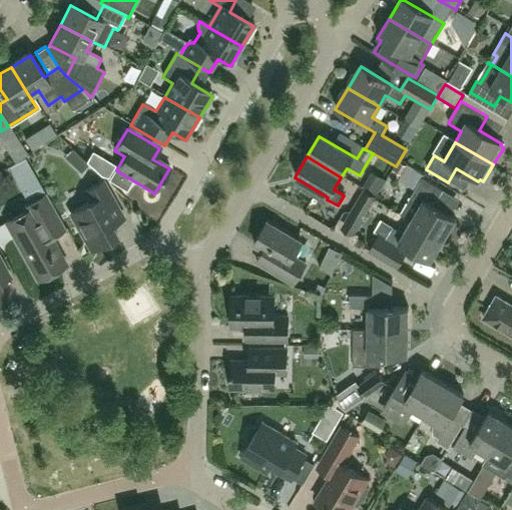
[(8,168),(29,204),(45,195),(25,159),(8,168)]
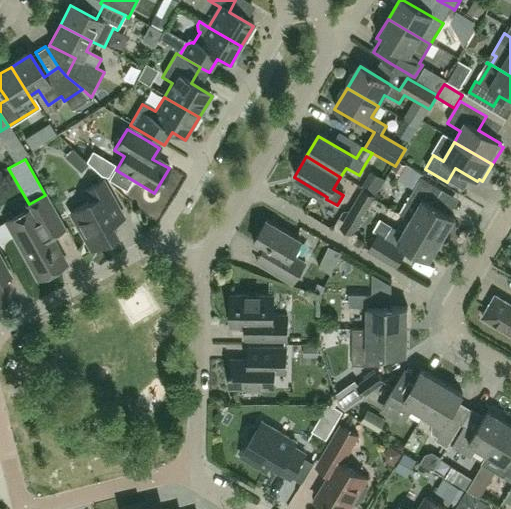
[(409,222),(442,241),(454,220),(433,207),(442,191),(421,179),(399,216),(409,222)]
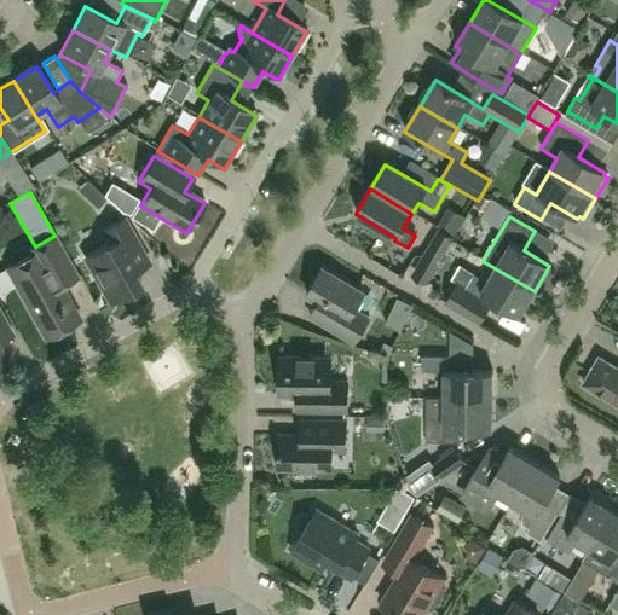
[(100,233),(108,247),(84,260),(109,305),(126,295),(131,297),(138,293),(138,288),(140,286),(133,272),(149,264),(125,220),(100,233)]
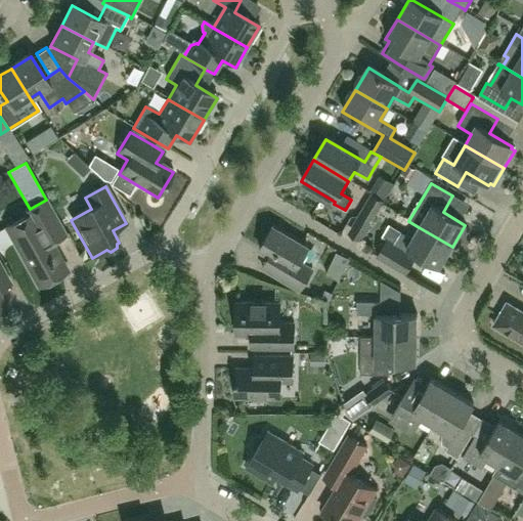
[(348,234),(360,242),(384,204),(372,196),(348,234)]
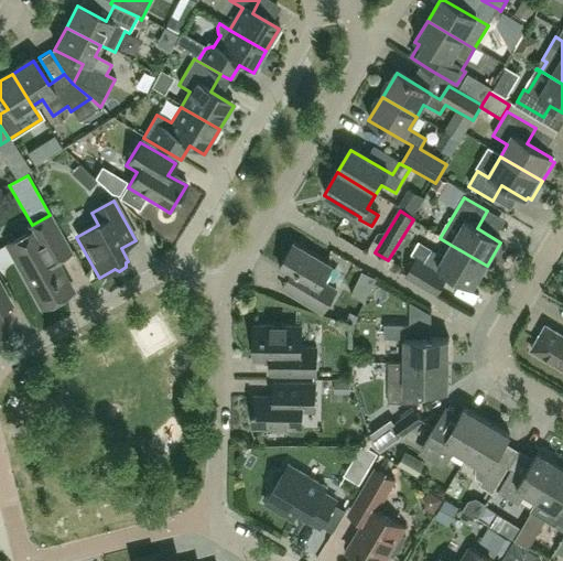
[(24,229),(28,235),(6,247),(41,310),(73,292),(55,262),(72,254),(50,215),(24,229)]
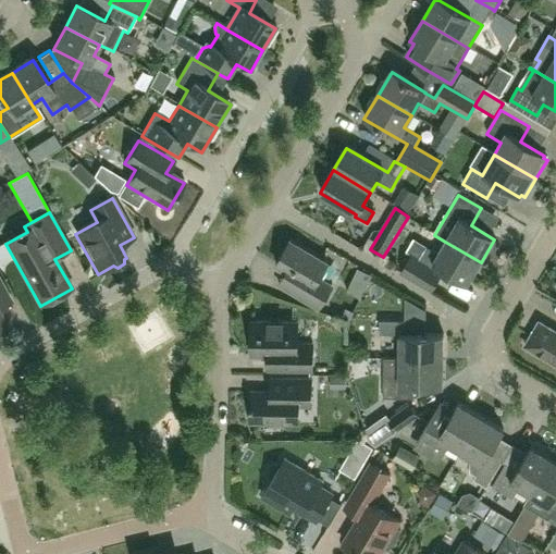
[(400,274),(431,292),(443,271),(467,285),(481,262),(445,242),(437,255),(427,248),(419,261),(411,257),(400,274)]
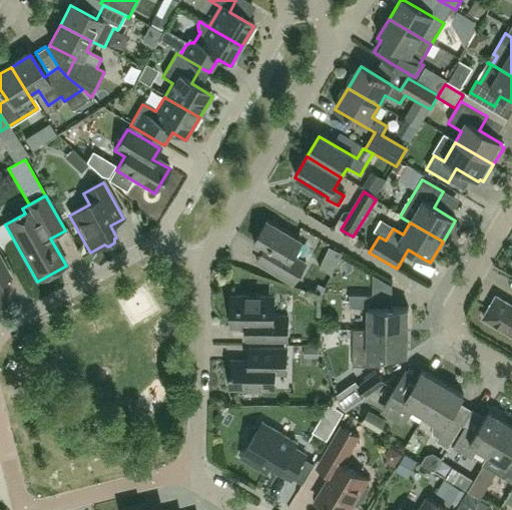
[(301,243),(268,223),(253,245),(264,251),(257,264),(290,284),(296,282),(306,265),(293,257),(301,243)]
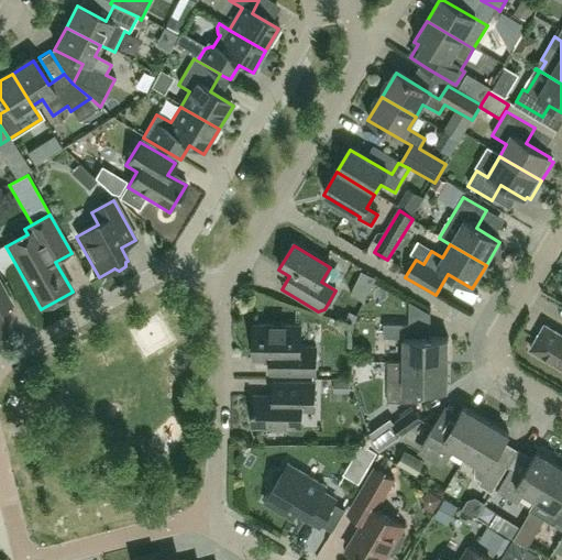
[(0,317),(13,310),(0,287),(0,332),(4,330),(0,321),(0,317)]
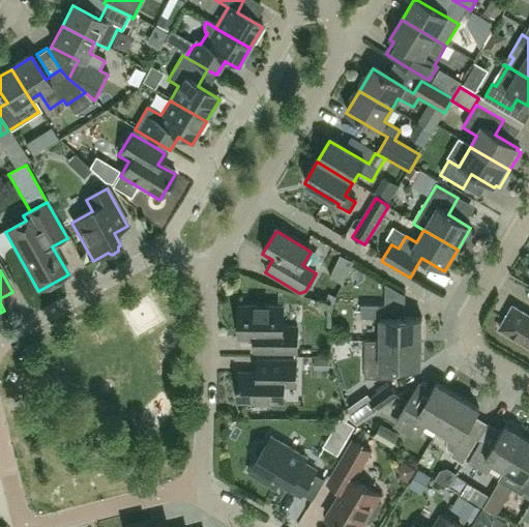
[(327,321),(330,308),(317,304),(315,318),(327,321)]
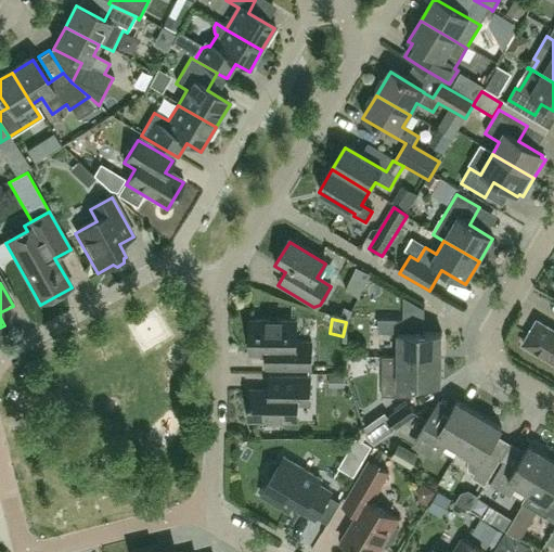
[(398,335),(398,359),(441,359),(441,335),(404,335),(404,322),(378,321),(377,335),(398,335)]
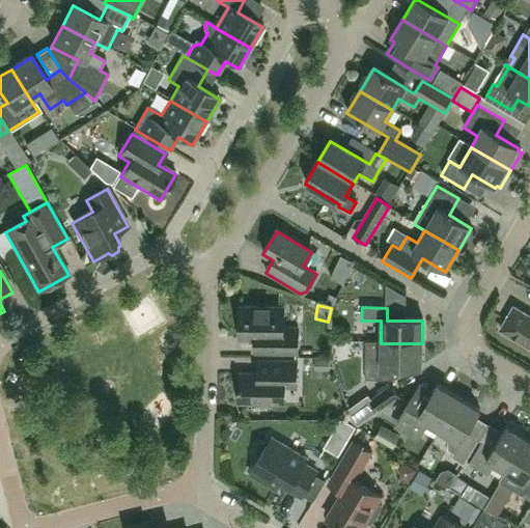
[(298,330),(283,330),(284,309),(240,308),(240,339),(257,340),(256,355),(298,355),(298,330)]
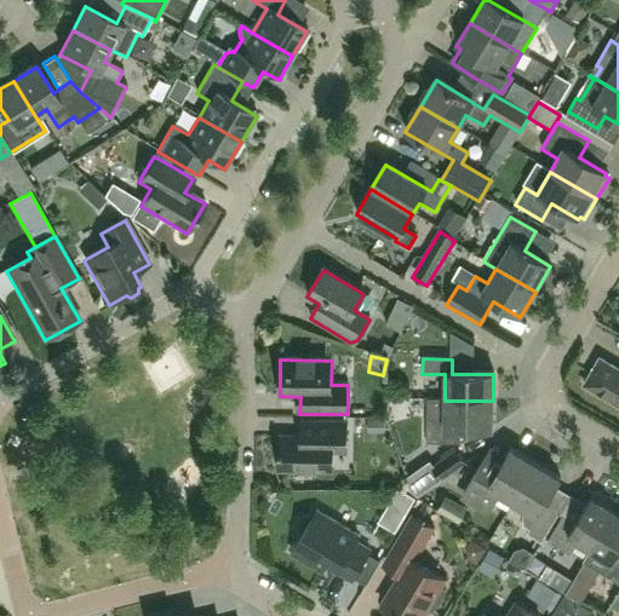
[(618,372),(600,361),(586,381),(589,391),(618,408),(618,372)]
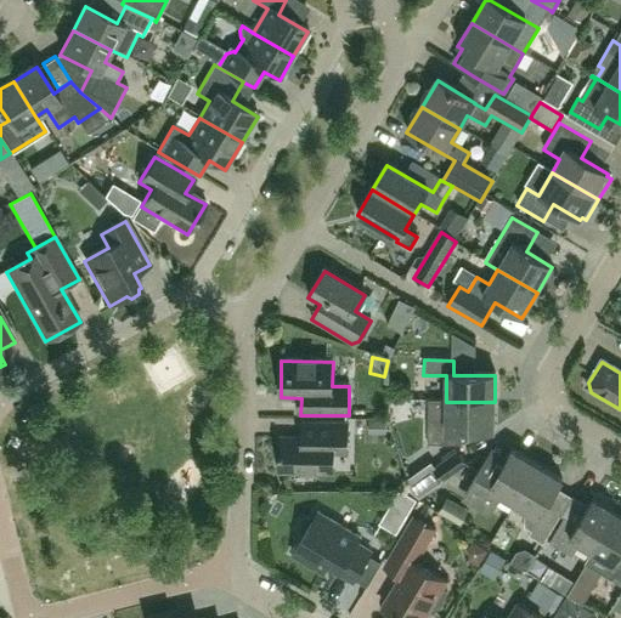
[(495,402),(446,402),(446,420),(428,420),(428,431),(495,432),(495,402)]
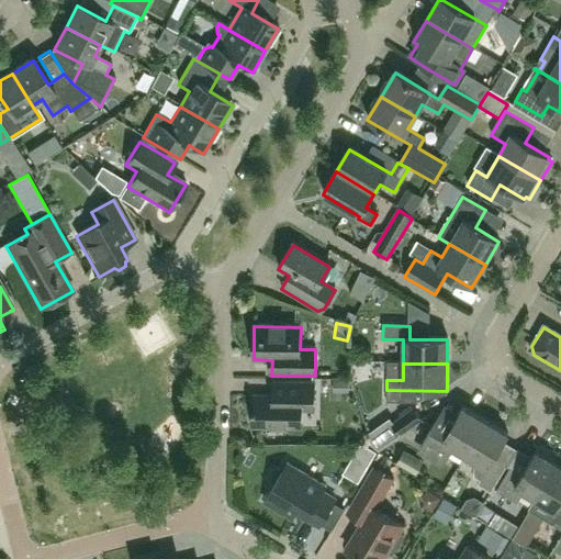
[(253,428),(301,429),(302,412),(314,412),(314,384),(275,384),(275,398),(253,398),(253,428)]
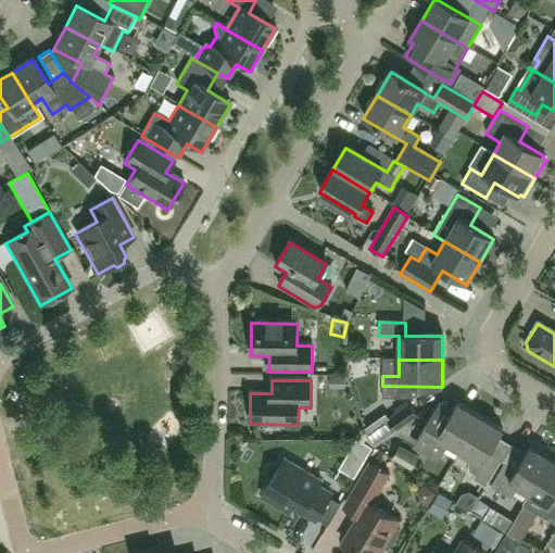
[(461,452),(480,417),(457,404),(453,412),(439,403),(416,442),(440,457),(448,444),(461,452)]
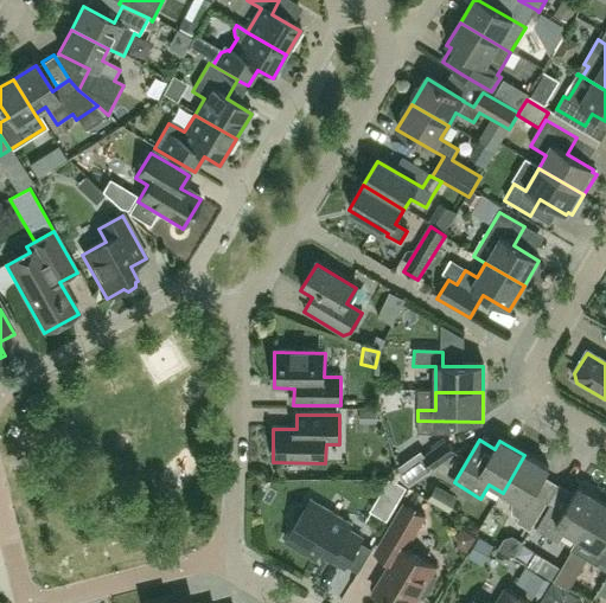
[(446,442),(423,459),(432,470),(454,455),(446,442)]
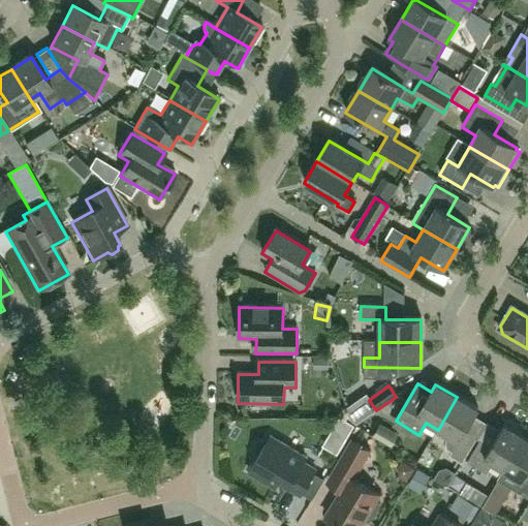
[(477,410),(457,397),(438,430),(447,435),(445,438),(445,450),(452,454),(449,458),(462,465),(476,440),(464,432),(477,410)]
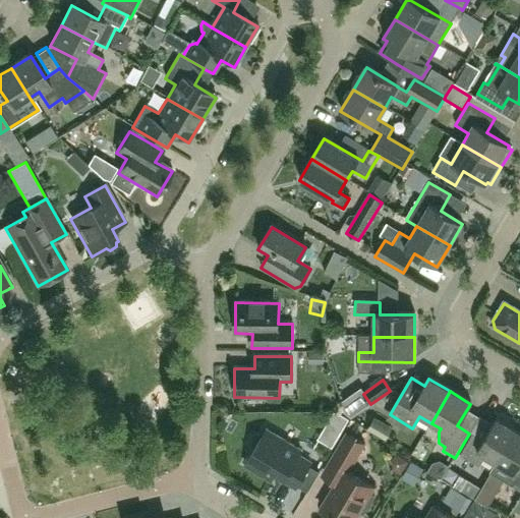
[(472,435),(460,456),(479,468),(485,457),(497,464),(516,430),(497,419),(482,442),(472,435)]
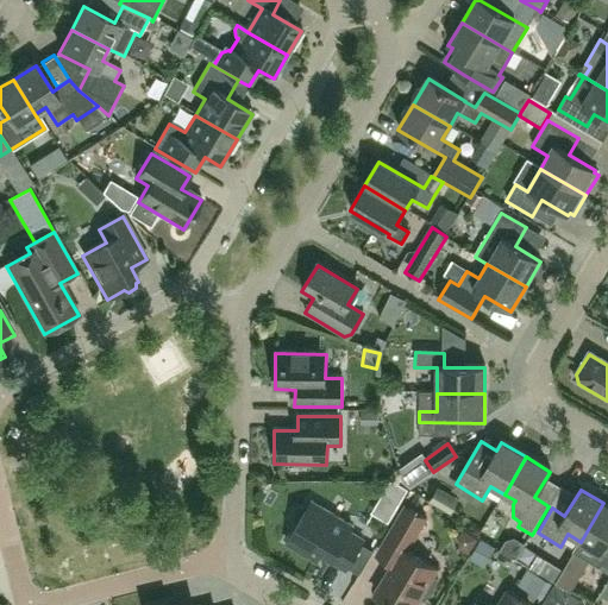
[(607,556),(603,554),(607,546),(607,505),(603,503),(581,542),(572,554),(599,569),(588,587),(600,596),(607,581),(607,556)]
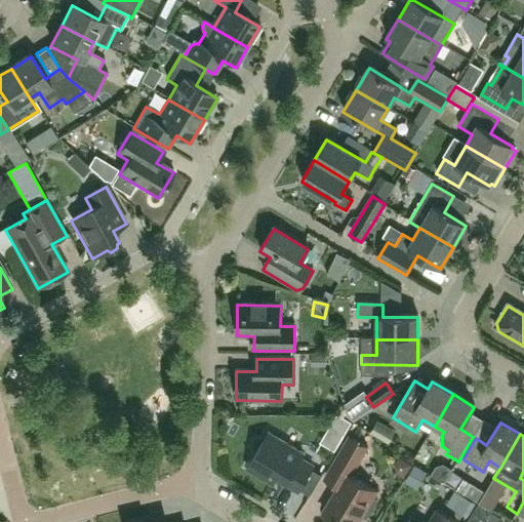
[(247,470),(273,485),(276,480),(297,493),(313,468),(300,460),(304,455),(269,435),(247,470)]
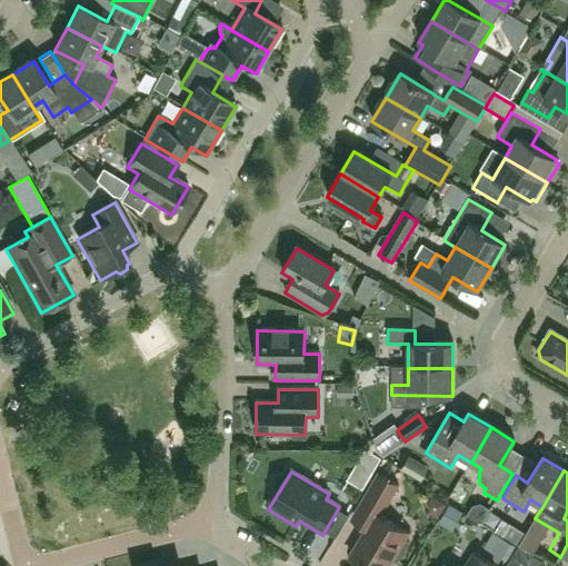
[(379,475),(362,503),(381,514),(397,487),(379,475)]
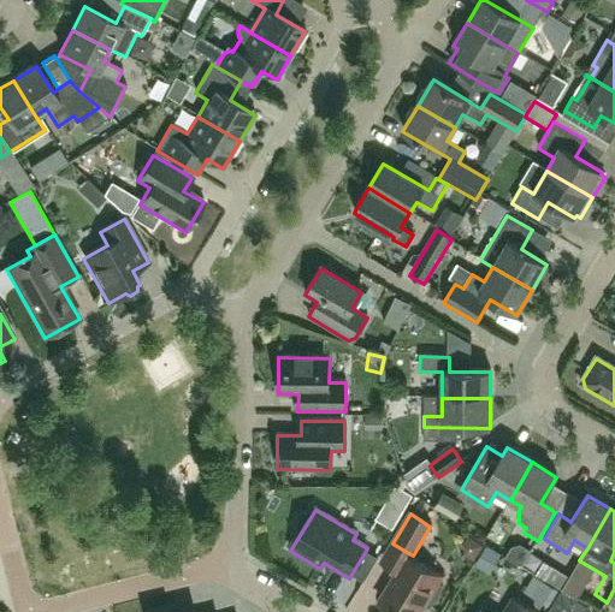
[(472,536),(462,550),(482,564),(491,552),(472,536)]
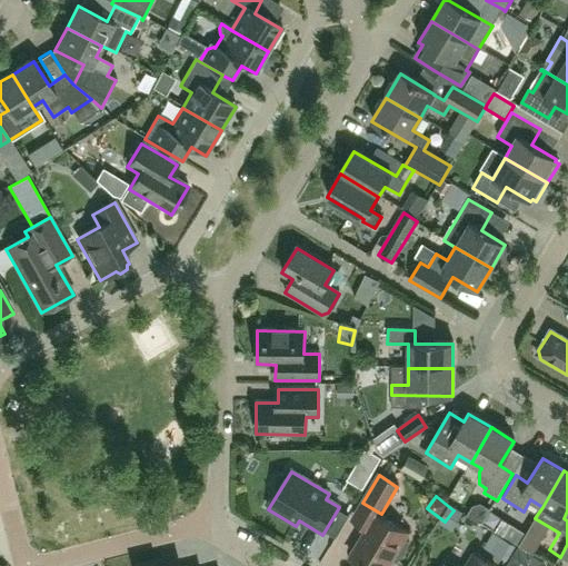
[(379,517),(381,514),(362,503),(351,522),(366,530),(350,557),(364,565),(388,565),(391,560),(397,564),(399,560),(402,558),(407,550),(407,547),(409,544),(404,540),(408,534),(379,517)]
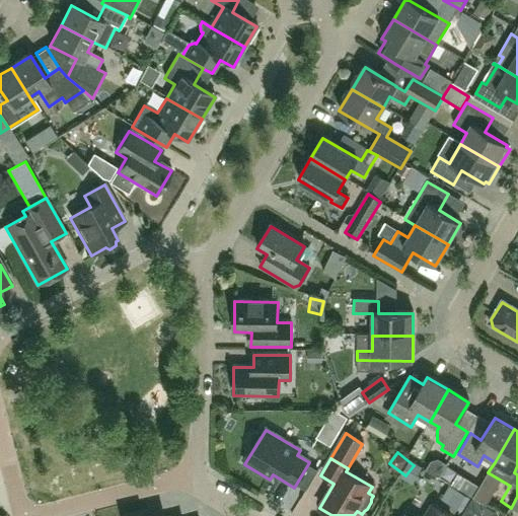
[(445,515),(431,506),(425,515),(445,515)]
